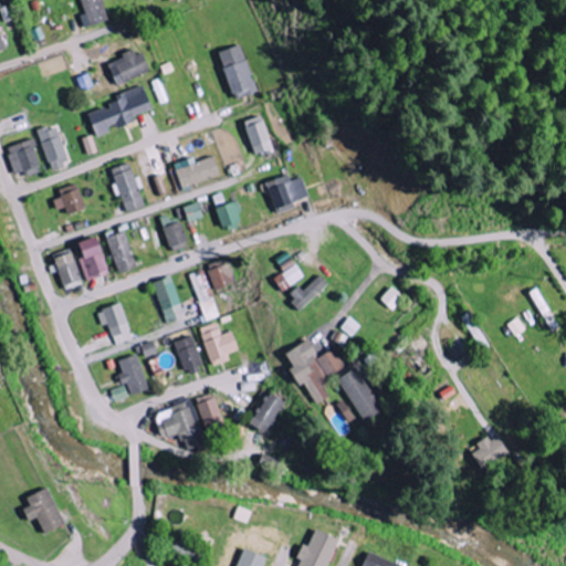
[(104,22),(98,0),(77,0),(81,16),(77,16),(80,28),(104,22)]
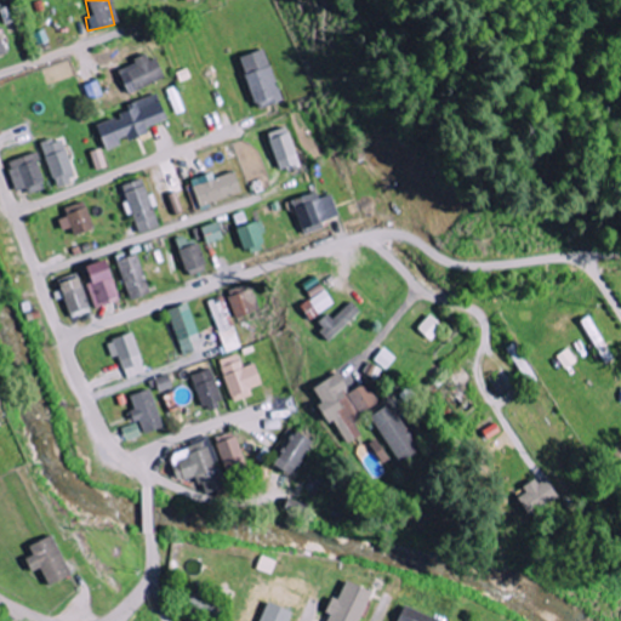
[(46,41),(43,30),(32,33),(34,45),(46,41)]
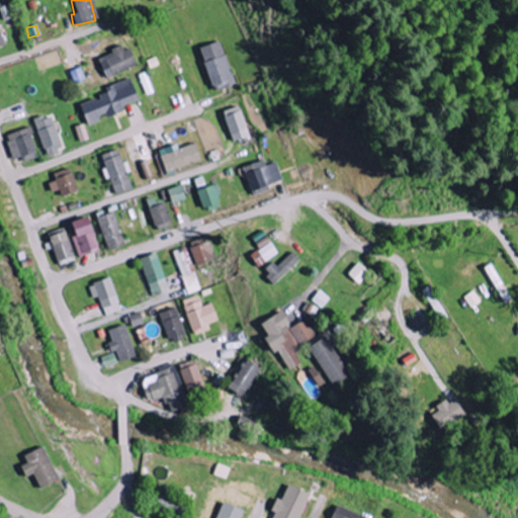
[(211,91),(234,84),(221,40),(197,48),(211,91)]
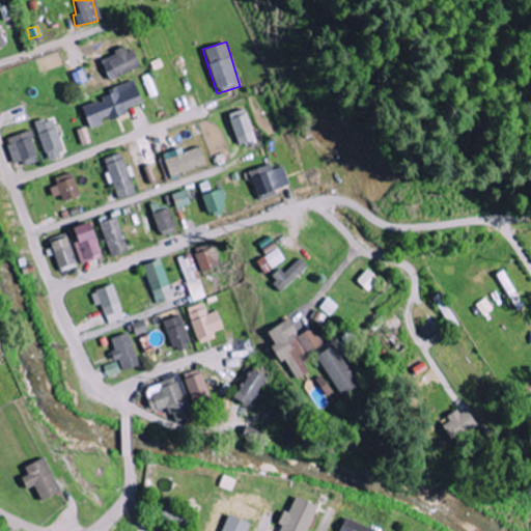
[(124,52),(122,46),(111,50),(113,55),(99,60),(106,81),(138,68),(131,50),(124,52)]
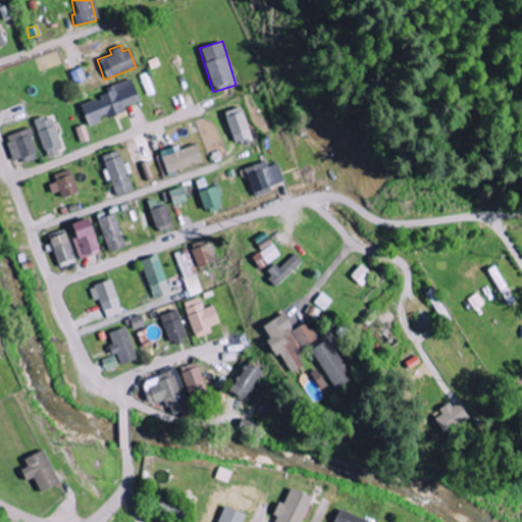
[(154,94),(149,72),(140,74),(145,97),(154,94)]
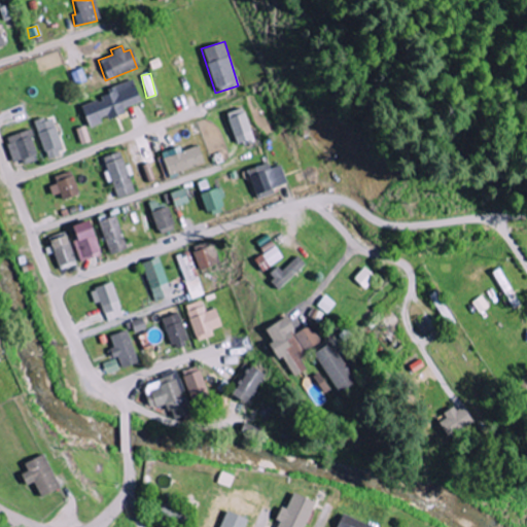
[(78,106),(84,127),(106,119),(125,114),(123,108),(139,103),(131,80),(104,89),(106,95),(97,98),(98,100),(78,106)]
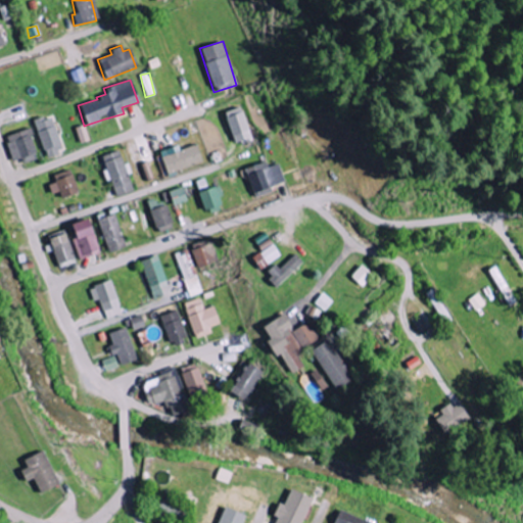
[(250,137),(240,106),(222,112),(232,143),(250,137)]
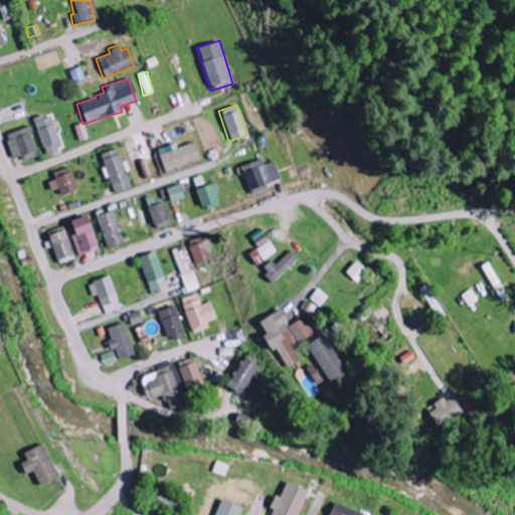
[(47,114),(31,120),(44,155),(60,149),(47,114)]
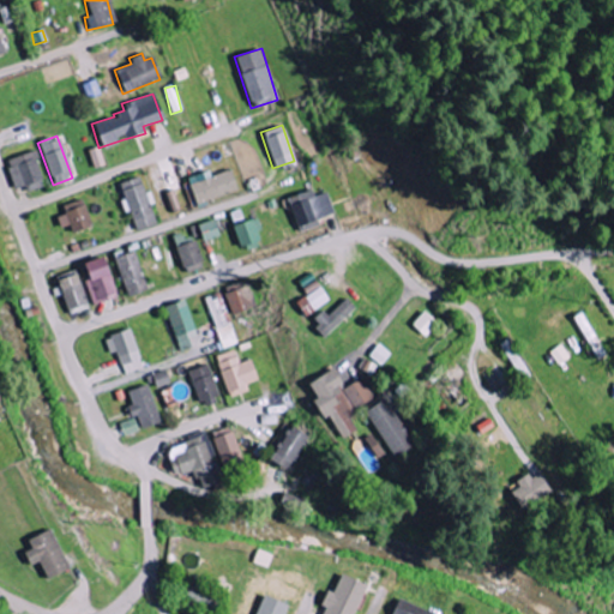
[(86,151),(92,169),(103,166),(97,148),(86,151)]
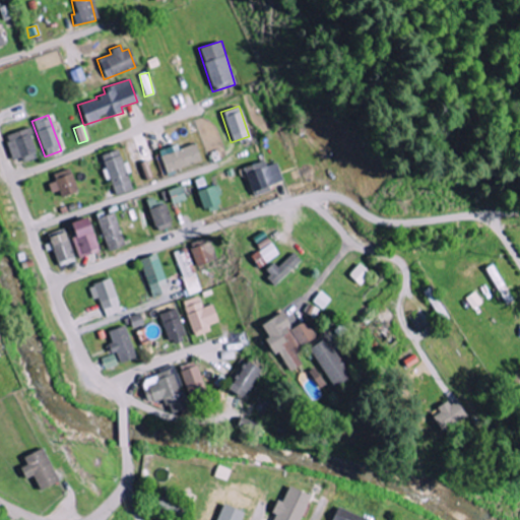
[(19,157),(21,163),(37,157),(25,128),(2,136),(10,160),(19,157)]
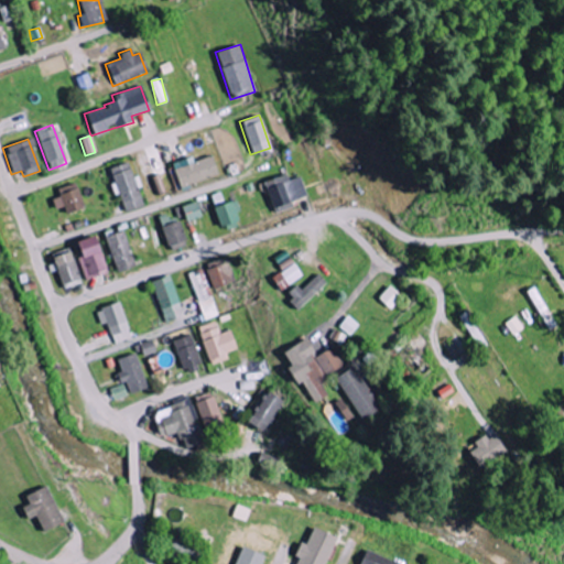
[(215,177),(210,156),(191,162),(190,158),(170,163),(175,187),(215,177)]
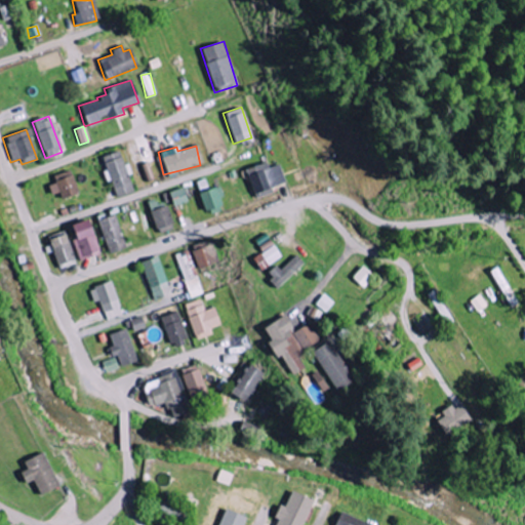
[(132,191),(118,151),(99,157),(114,197),(132,191)]
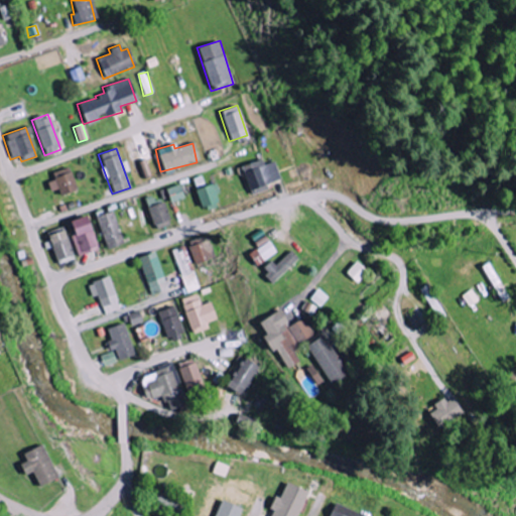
[(138,161),(142,178),(150,176),(145,159),(138,161)]
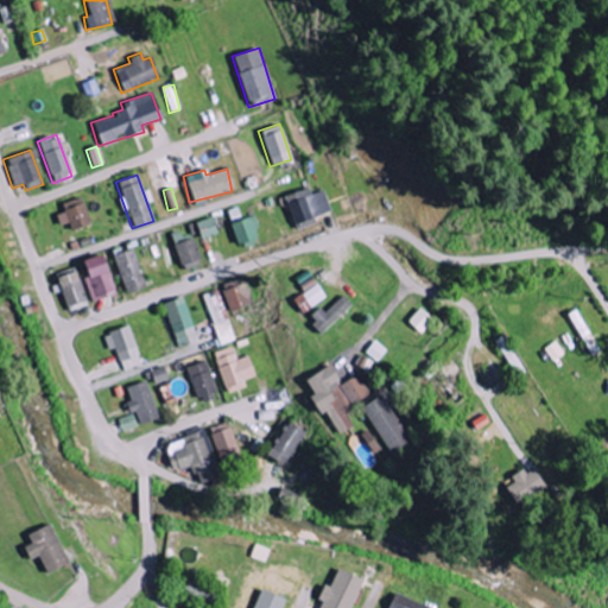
[(323,190),(310,195),(308,189),(282,196),(292,230),(314,223),(311,217),(330,211),(323,190)]
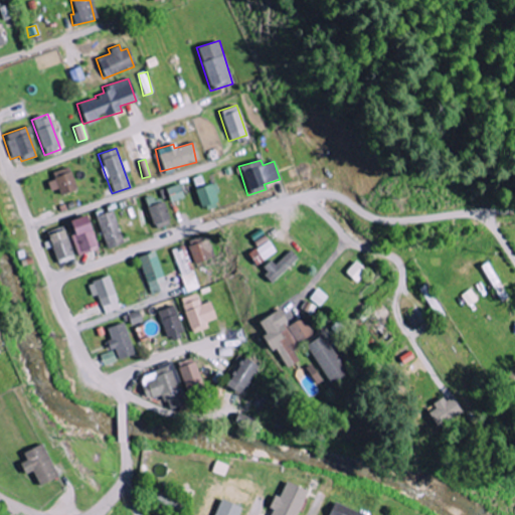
[(56,189),(57,195),(73,191),(67,168),(50,172),(52,180),(45,182),(47,191),(56,189)]
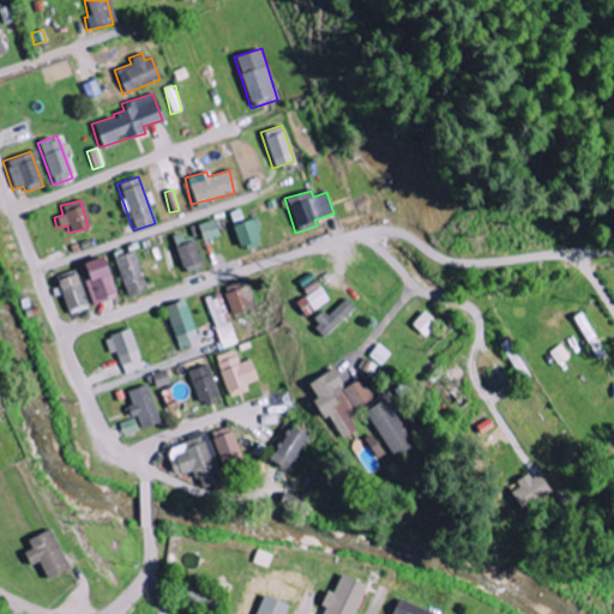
[(254,218),(229,226),(238,250),(257,245),(253,233),(258,232),(254,218)]
